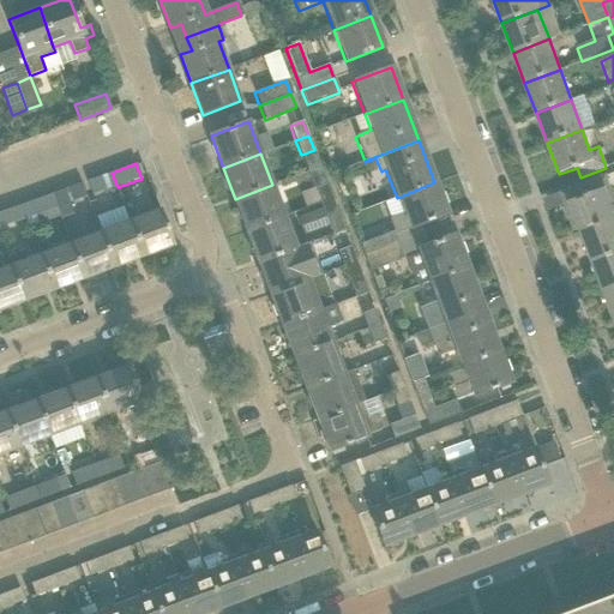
[(91,197),(118,187),(112,173),(86,182),(91,197)]
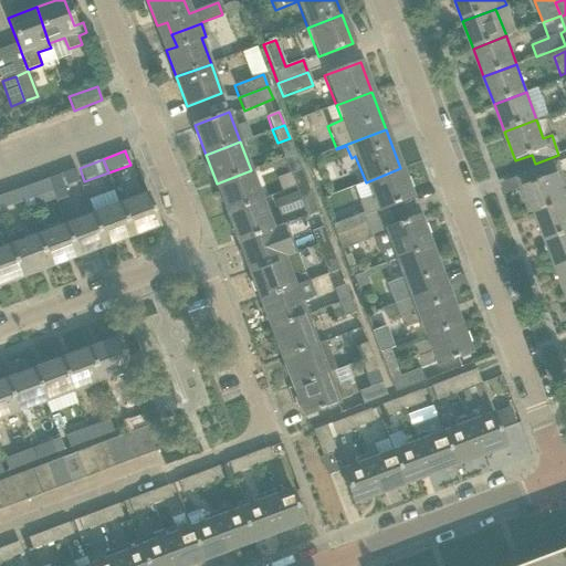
[(565,185),(563,175),(557,163),(537,170),(541,180),(525,186),(530,199),(525,200),(530,213),(534,211),(535,213),(565,202),(565,191),(564,186),(565,185)]
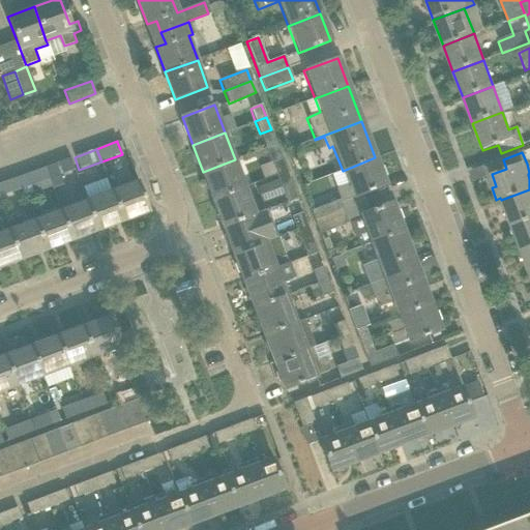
[(343,171),(330,175),(335,188),(340,200),(341,202),(362,194),(375,189),(385,185),(375,157),(343,171)]
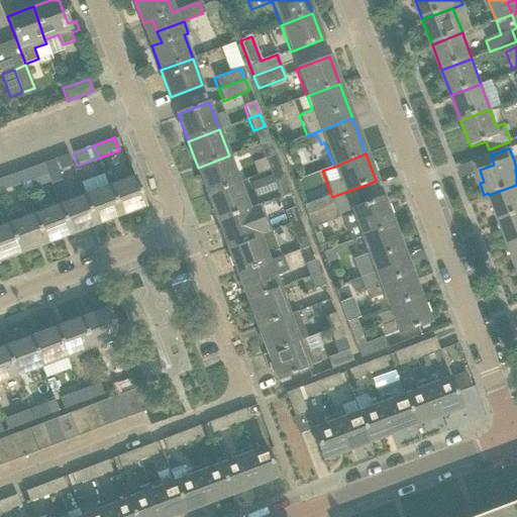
[(72,166),(69,156),(69,154),(44,164),(52,184),(61,181),(58,171),(72,166)]
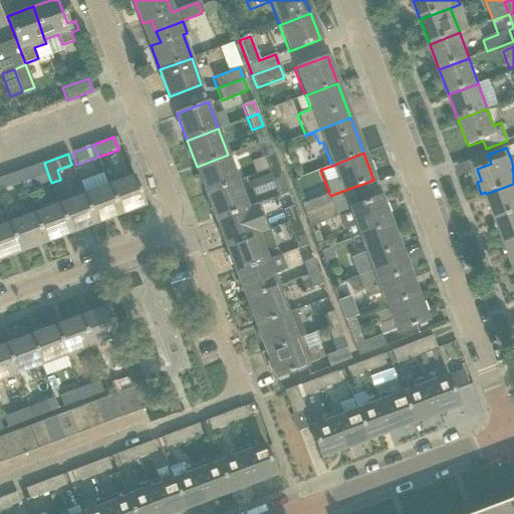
[(274,154),(263,158),(267,170),(278,166),(274,154)]
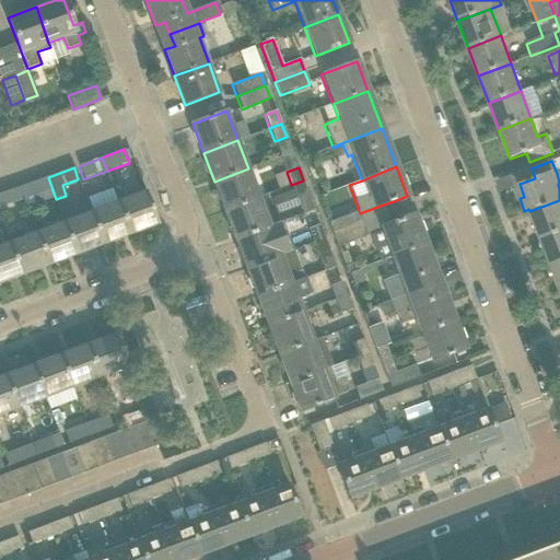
[(225,209),(259,197),(248,168),(214,182),(225,209)]
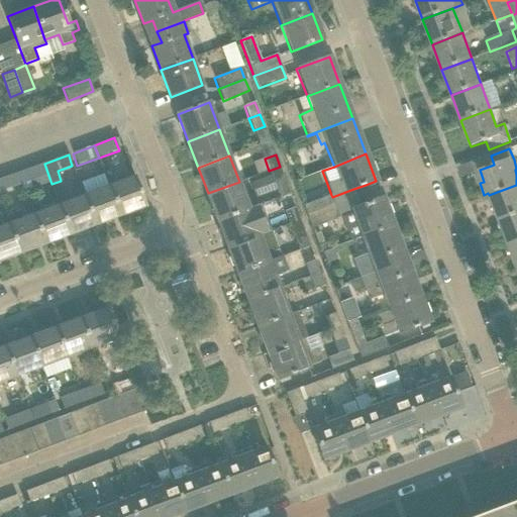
[(50,184),(52,184),(44,164),(17,173),(24,190),(49,181),(50,184)]
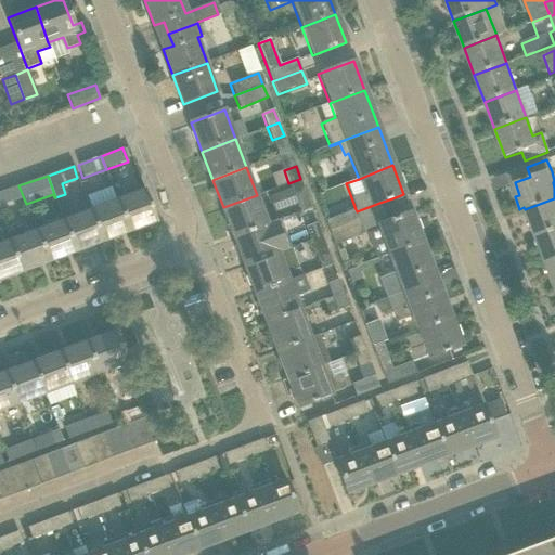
[(291,189),(269,196),(274,213),(296,205),(294,196),(306,192),(300,179),(288,183),(291,189)]
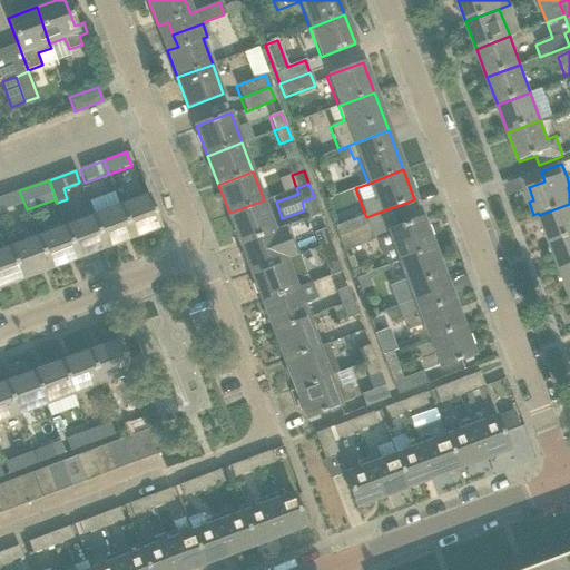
[(13,193),(0,196),(0,210),(18,205),(13,193)]
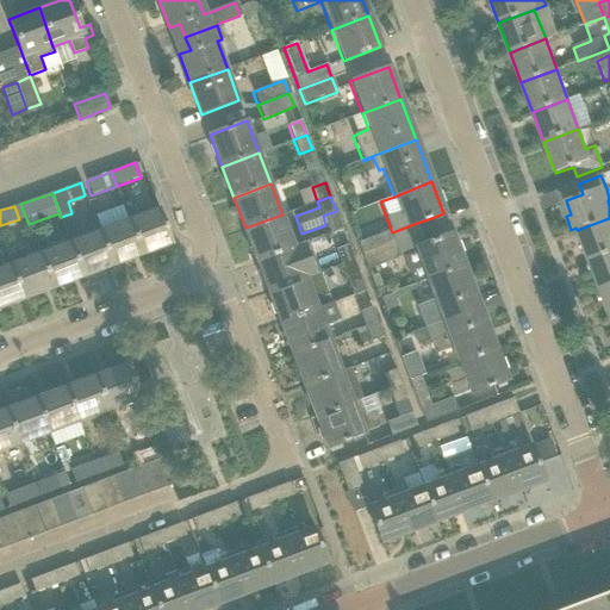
[(142,254),(172,243),(159,209),(129,221),(142,254)]
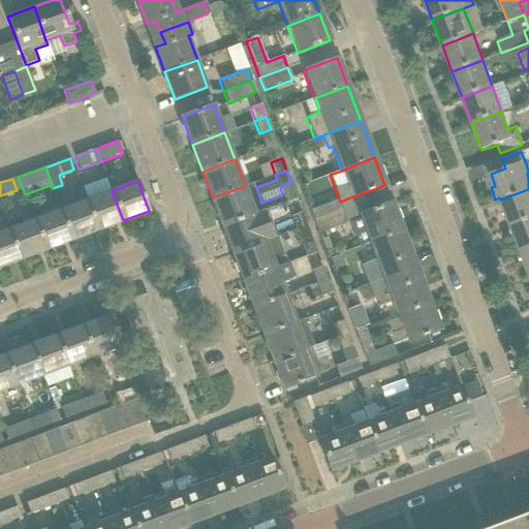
[(223,225),(255,213),(245,186),(213,197),(223,225)]
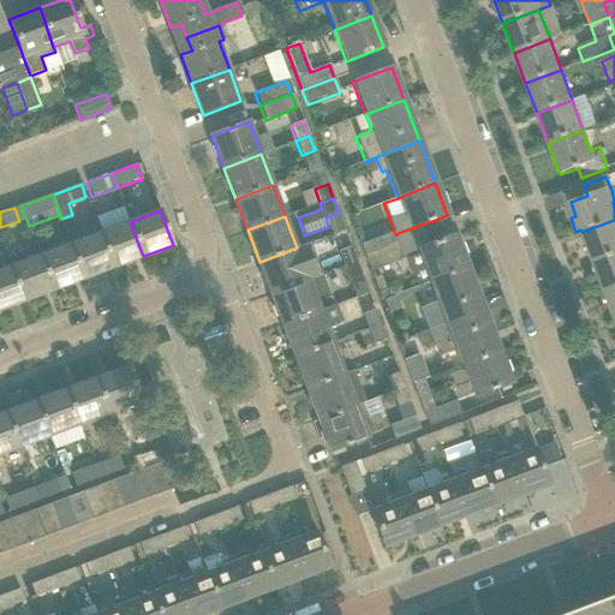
[(592,262),(614,254),(614,220),(581,232),(592,262)]
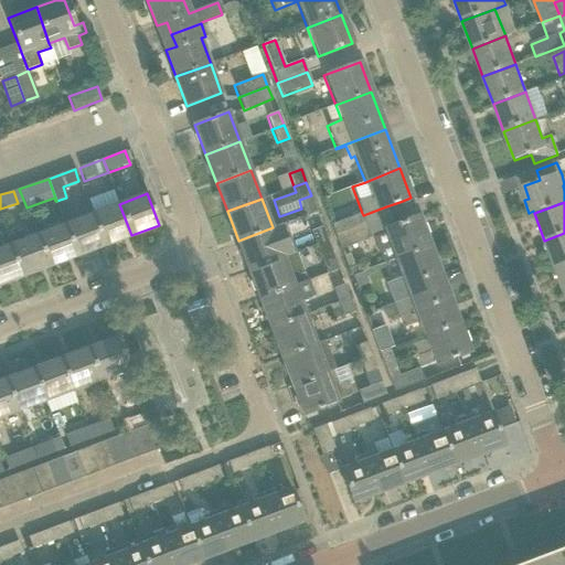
[(105,245),(131,235),(119,204),(93,214),(105,245)]
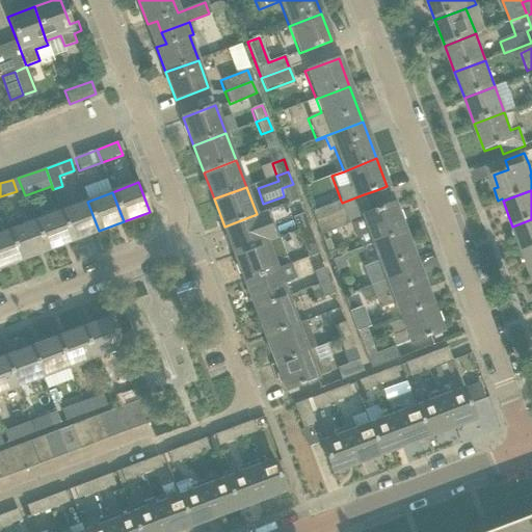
[(341,201),(312,212),(316,222),(345,212),(342,203),(341,201)]
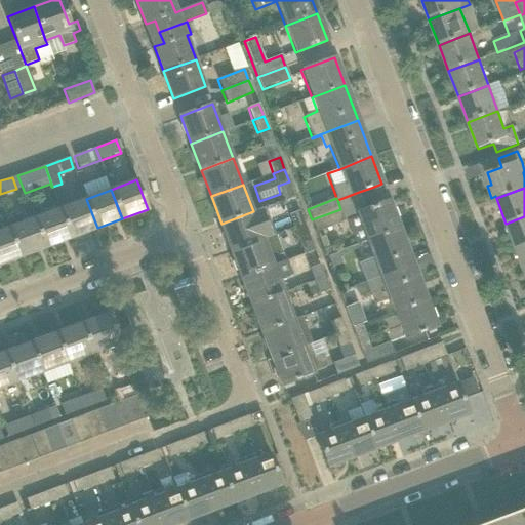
[(72,238),(97,228),(86,199),(61,208),(72,238)]
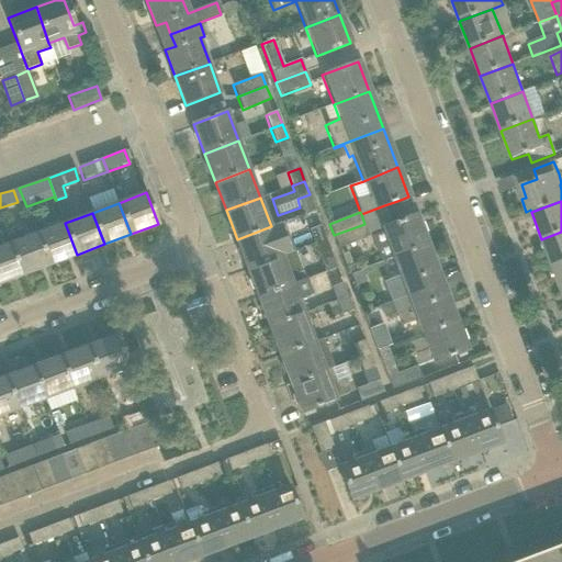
[(384,231),(372,235),(382,261),(391,257),(391,258),(394,257),(426,245),(415,215),(392,224),(383,228),(384,231)]
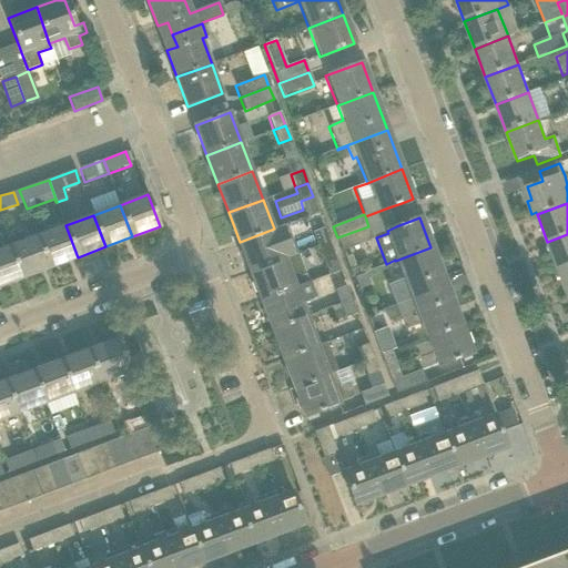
[(274,229),(240,242),(250,271),(296,253),(286,224),(274,229)]
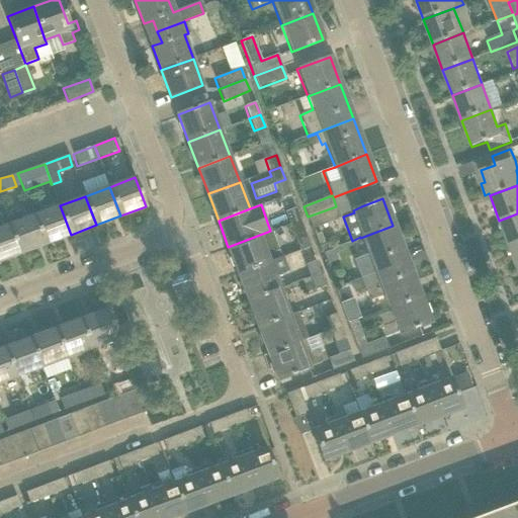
[(45,244),(71,235),(60,205),(33,216),(45,244)]
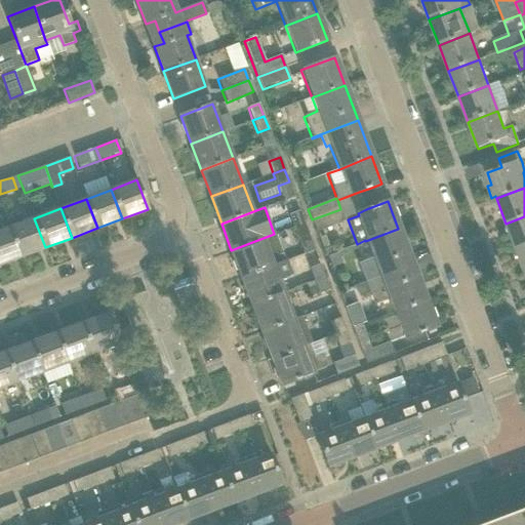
[(340,209),(312,219),(317,232),(346,220),(340,209)]
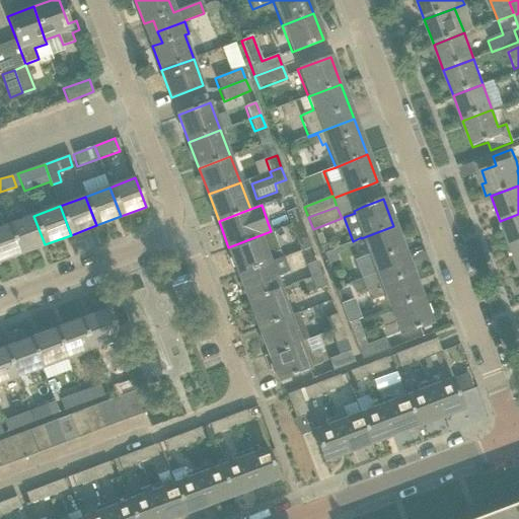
[(290,224),(301,220),(296,208),(285,212),(290,224)]
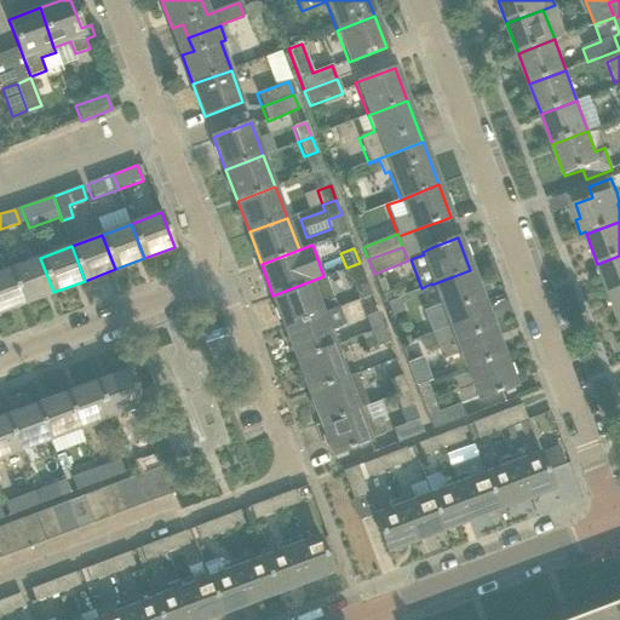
[(619,256),(597,264),(609,294),(619,290),(619,256)]
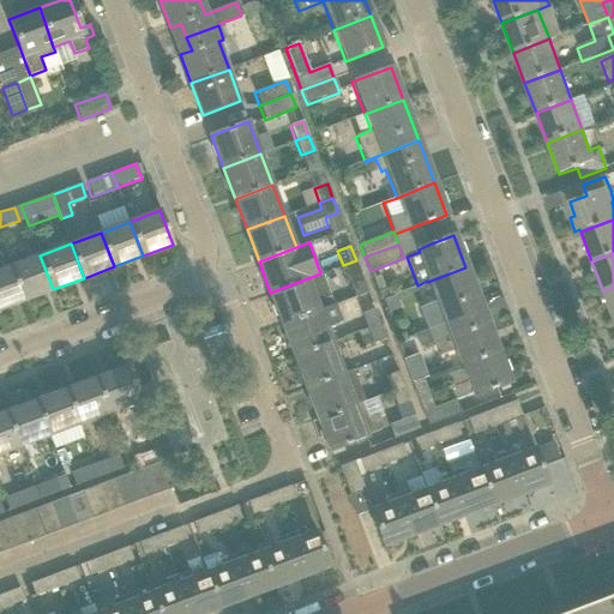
[(23,301),(53,289),(40,256),(10,266),(23,301)]
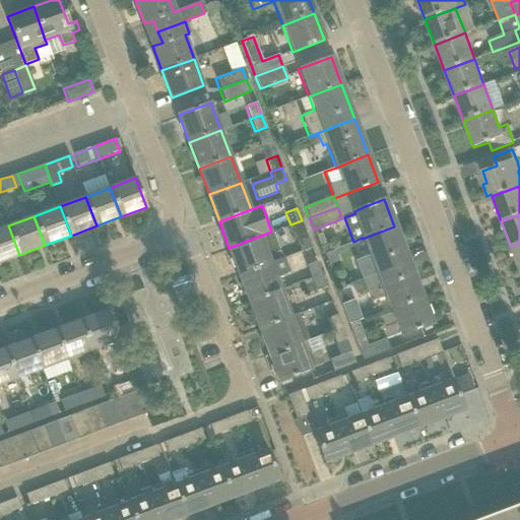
[(302,220),(290,224),(295,236),(306,232),(302,220)]
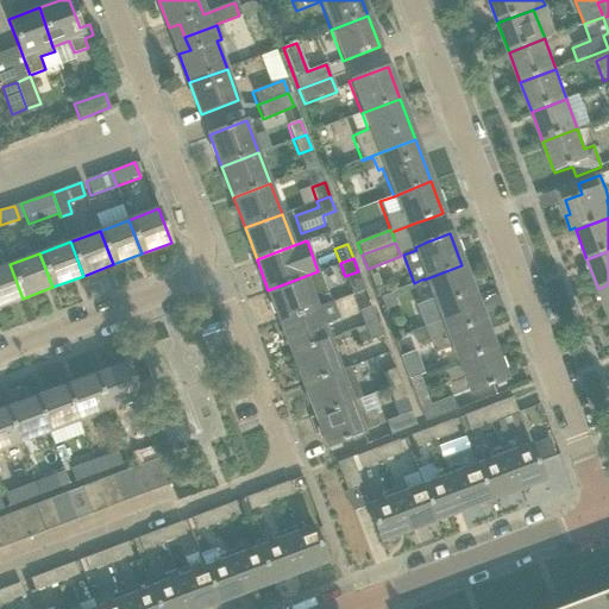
[(0,307),(23,299),(10,264),(0,268),(0,307)]
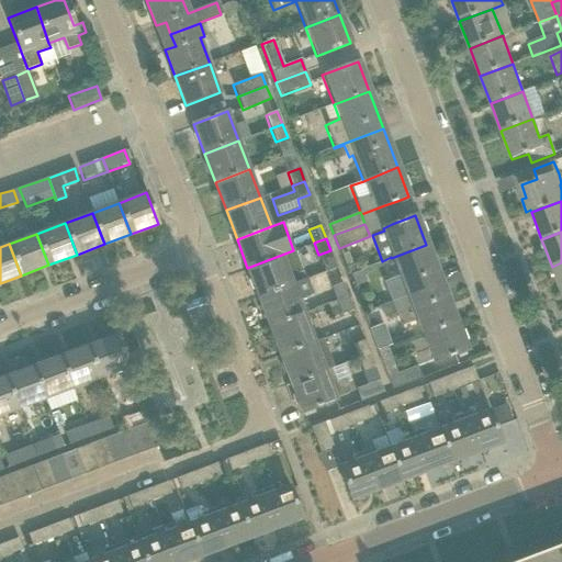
[(390,302),(441,282),(426,245),(394,257),(391,258),(398,276),(382,282),(390,302)]
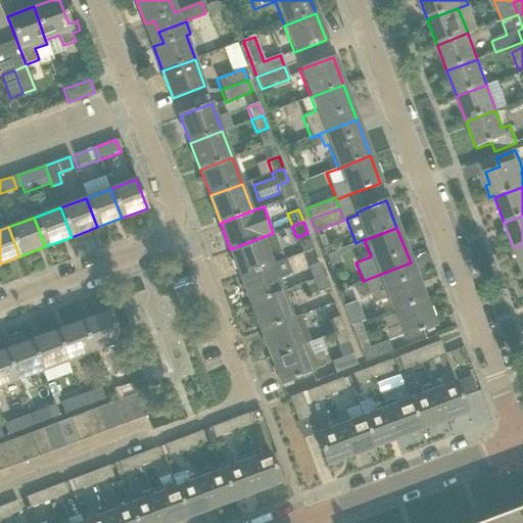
[(285,259),(283,259),(273,233),(230,249),(241,277),(285,259)]
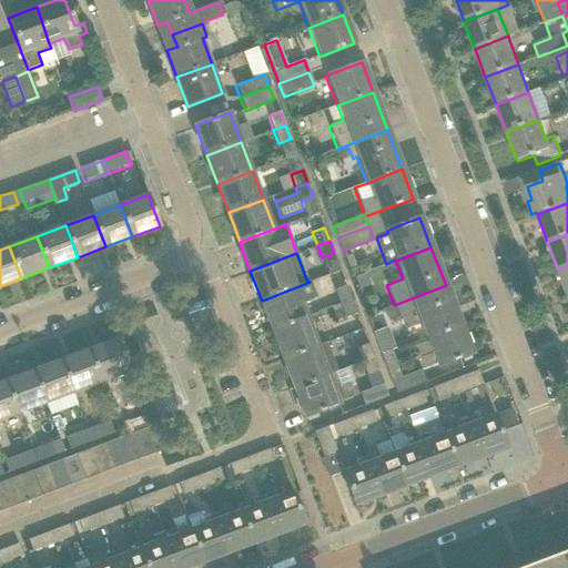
[(567,296),(567,265),(558,270),(567,296)]
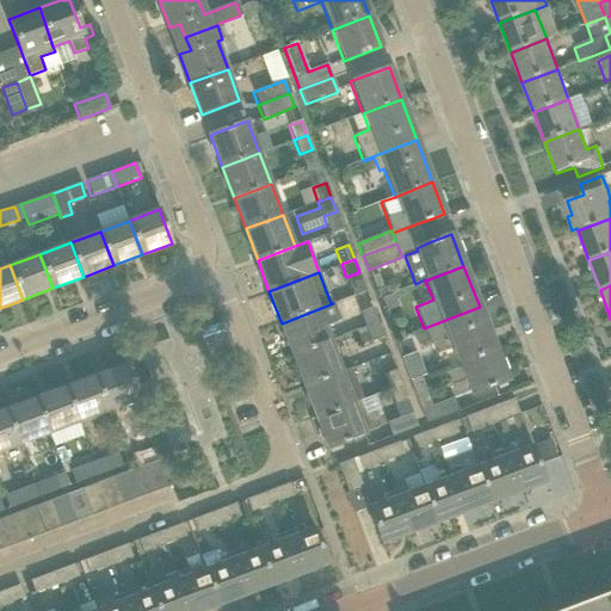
[(393,295),(381,300),(386,310),(394,308),(396,302),(393,295)]
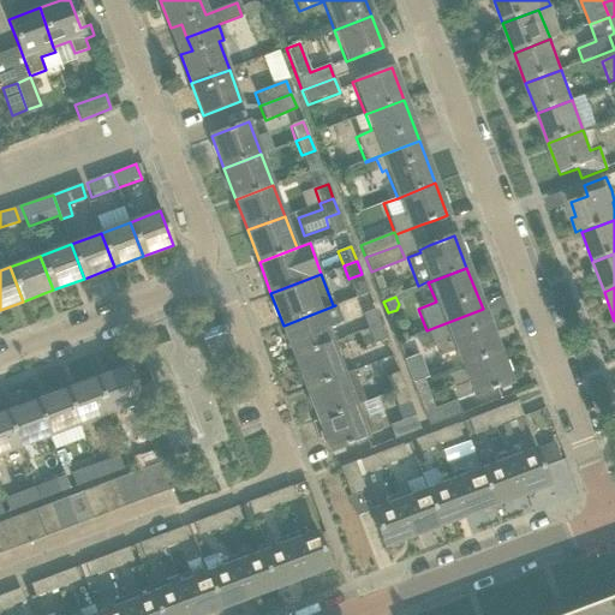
[(327,329),(342,323),(335,305),(284,326),(296,357),(333,342),(327,329)]
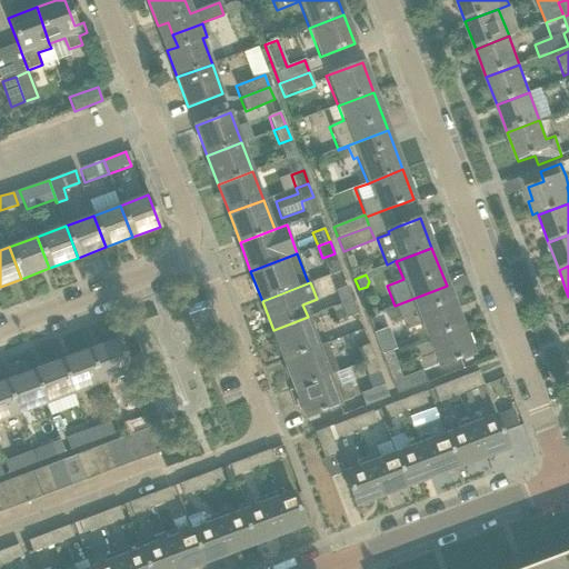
[(425,339),(461,325),(447,286),(395,306),(396,306),(383,310),(388,322),(400,318),(406,331),(420,326),(425,339)]
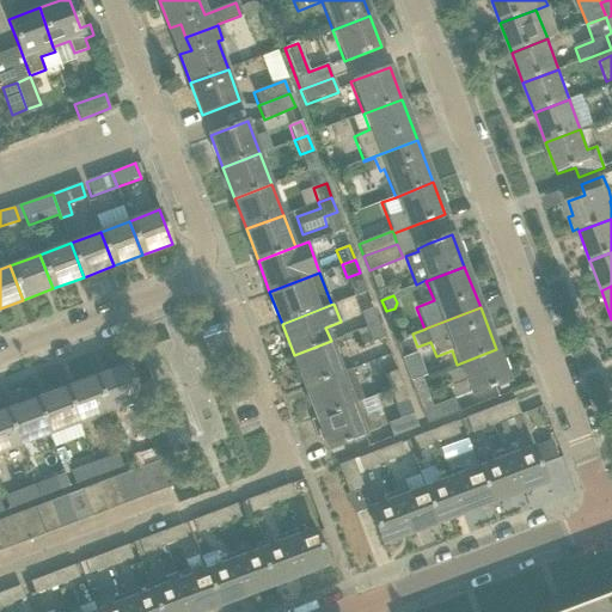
[(366,328),(378,323),(372,308),(360,313),(366,328)]
